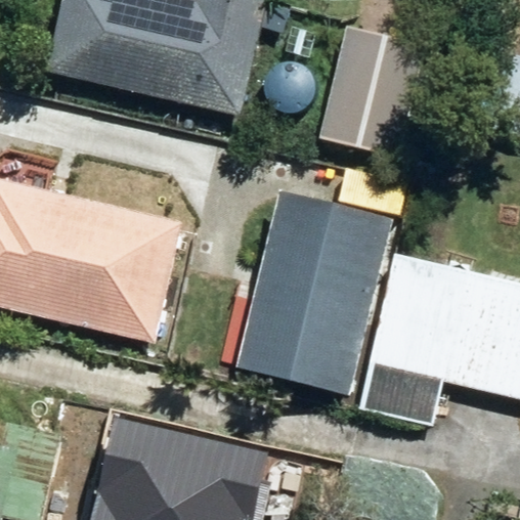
[(56,0),(41,73),(239,116),(263,0),(56,0)]
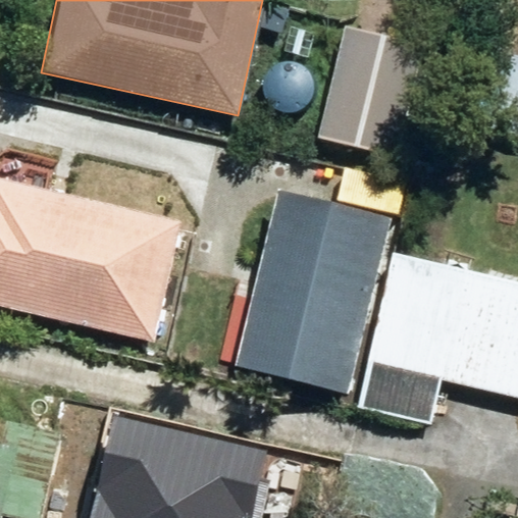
[(317,138),(385,152),(412,41),(344,24),(317,138)]
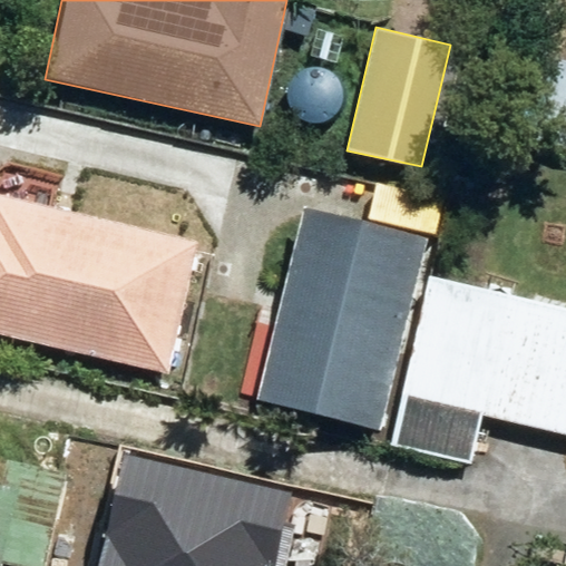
[(540,142),(565,148),(565,58),(558,57),(540,142)]
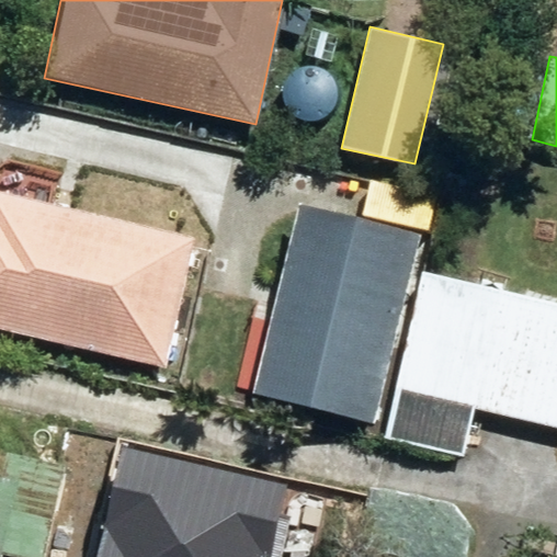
[(146,224),(256,248),(259,231),(333,247),(350,169),(273,152),(270,168),(162,145),(146,224)]
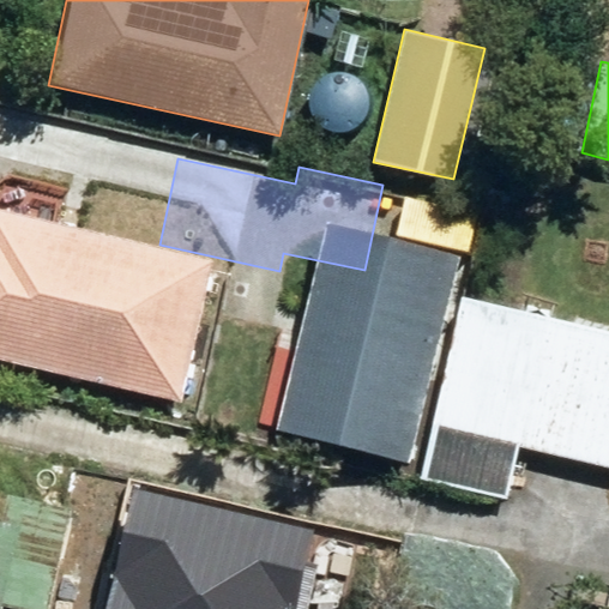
[(0,365),(18,368),(26,326),(58,332),(73,255),(38,248),(50,192),(0,181),(0,365)]
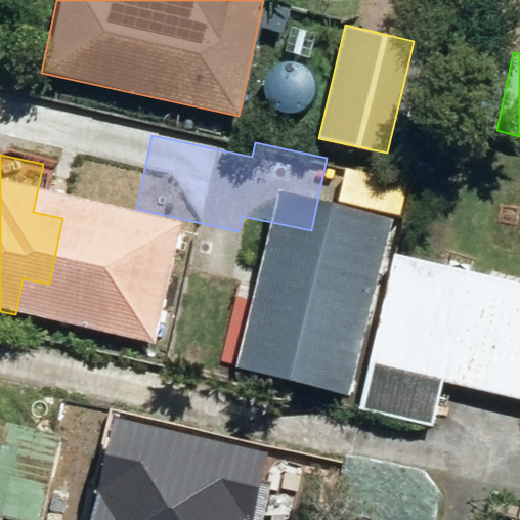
[(332,221),(391,233),(401,180),(342,169),(332,221)]
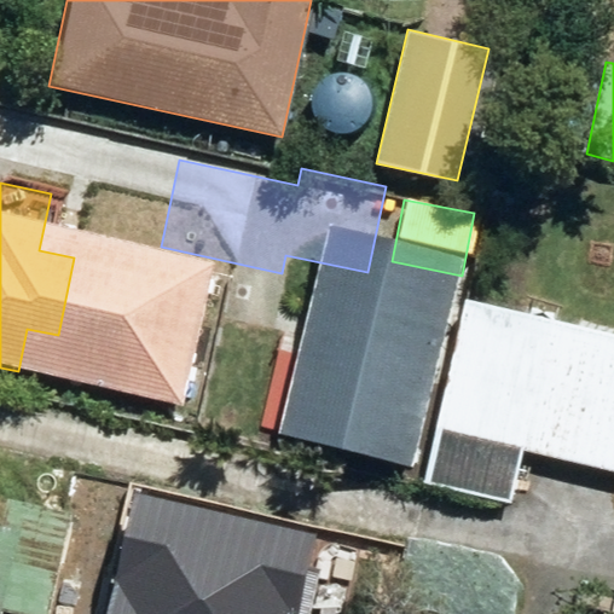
[(357,463),(508,499),(521,446),(613,468),(613,334),(465,299),(452,358),(405,346),(391,407),(371,403),(357,463)]
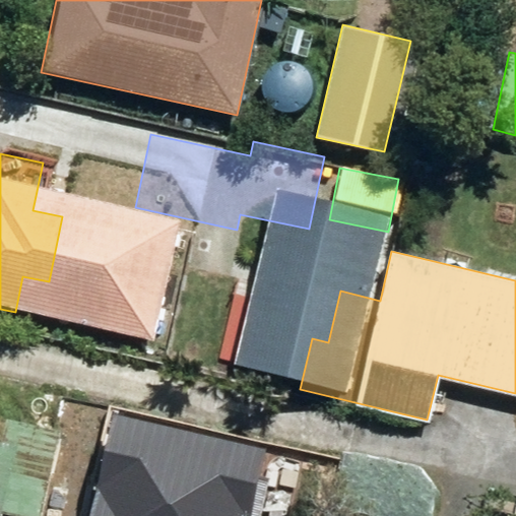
[(250,283),(268,320),(309,299),(289,263),(250,283)]
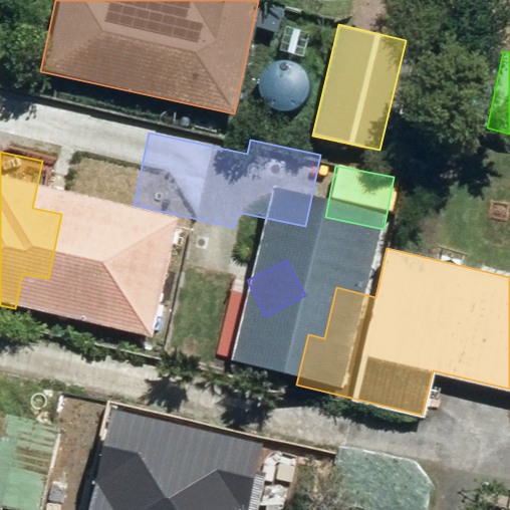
[(269,378),(294,381),(299,335),(275,332),(269,378)]
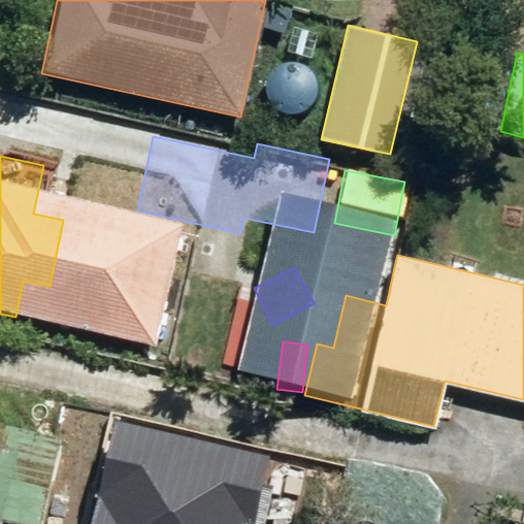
[(214,382),(267,393),(275,355),(222,344),(214,382)]
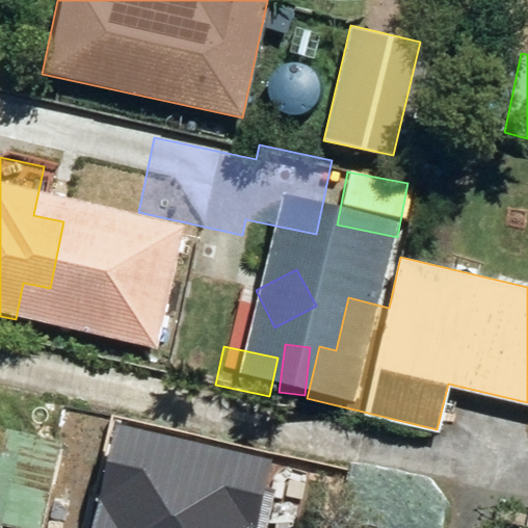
[(0,527),(4,527),(38,527),(55,442),(1,430),(0,433),(0,527)]
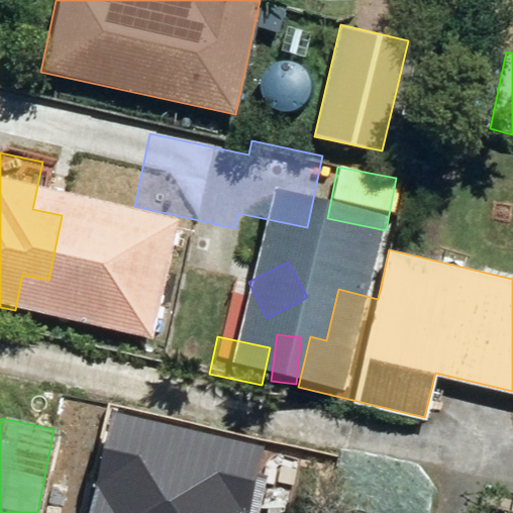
[(323,500),(379,512),(423,512),(431,482),(418,464),(337,444),(323,500)]
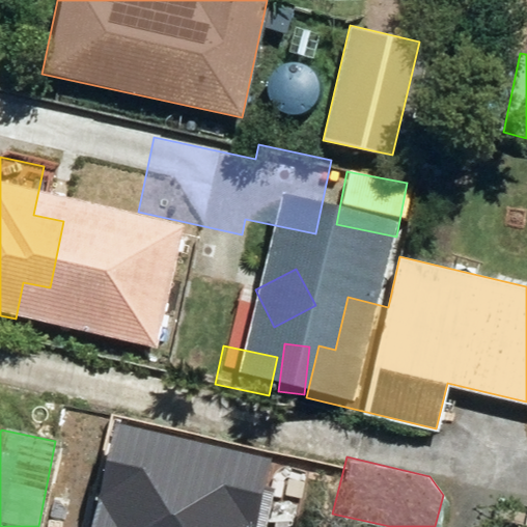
[(55,522),(66,526),(80,526),(91,523),(99,506),(91,488),(75,479),(56,487),(49,505),(55,522)]
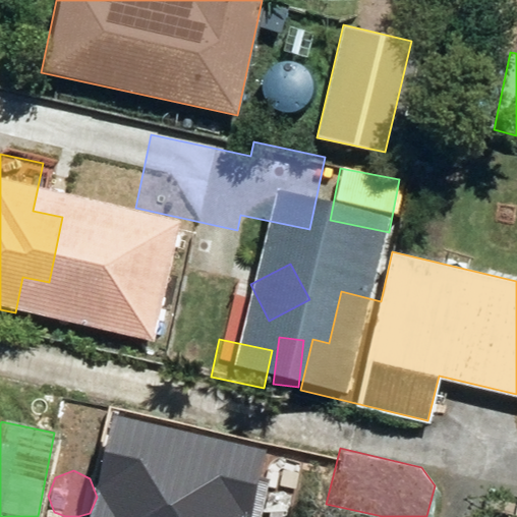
[(228,516),(310,516),(316,490),(234,476),(228,516)]
